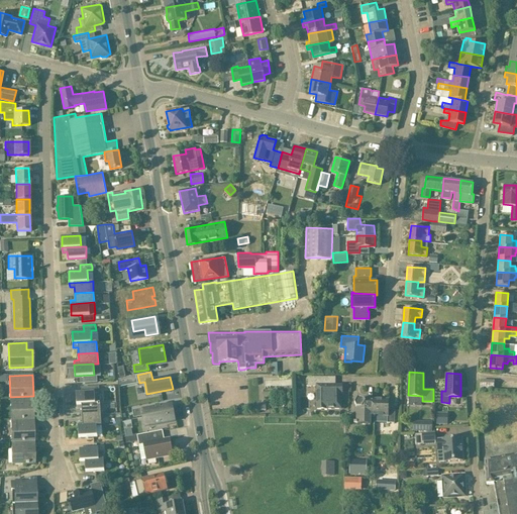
[(336,376),(308,377),(308,386),(318,386),(318,407),(341,407),(341,385),(336,385),(336,376)]
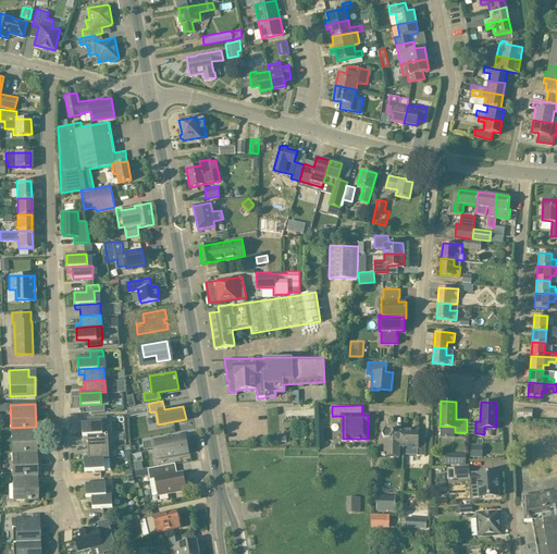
[(532,418),(532,408),(518,407),(518,417),(532,418)]
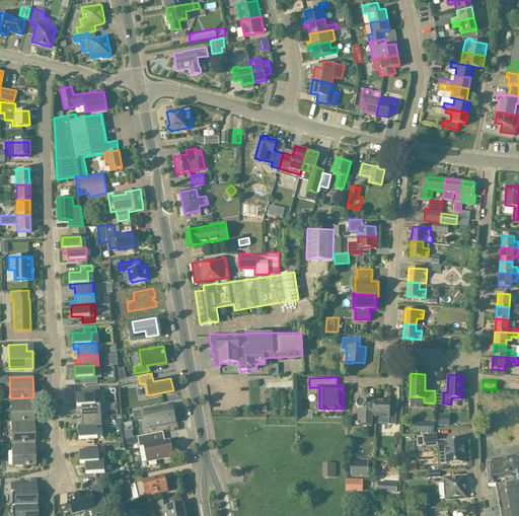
[(77,404),(95,403),(95,393),(99,392),(99,386),(85,387),(85,393),(76,393),(77,404)]
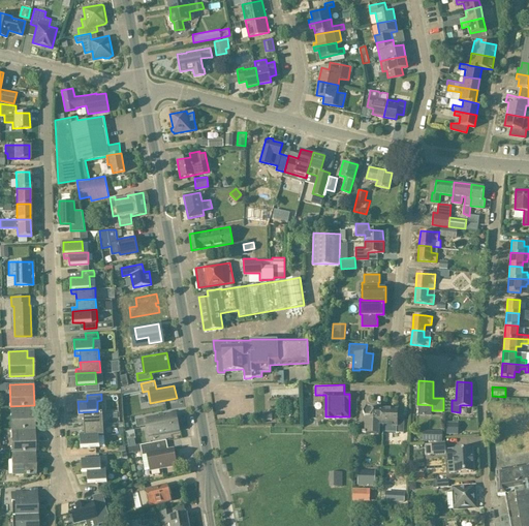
[(10,406),(10,429),(34,429),(34,405),(10,406)]
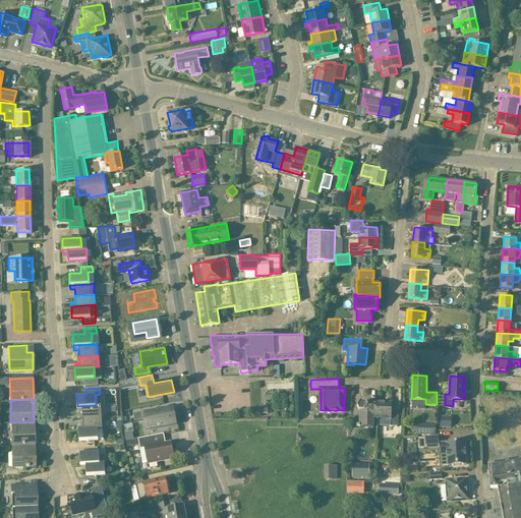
[(373,417),(378,417),(378,401),(366,400),(366,401),(360,400),(357,406),(360,411),(359,425),(373,425),(373,417)]
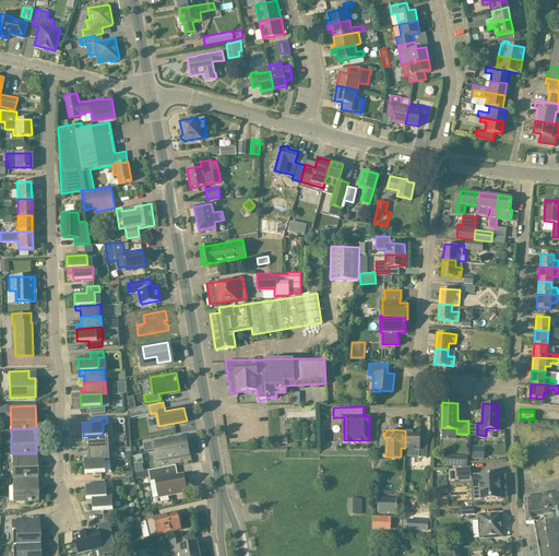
[(427,441),(420,441),(420,430),(405,430),(405,448),(414,448),(414,454),(427,456),(427,441)]
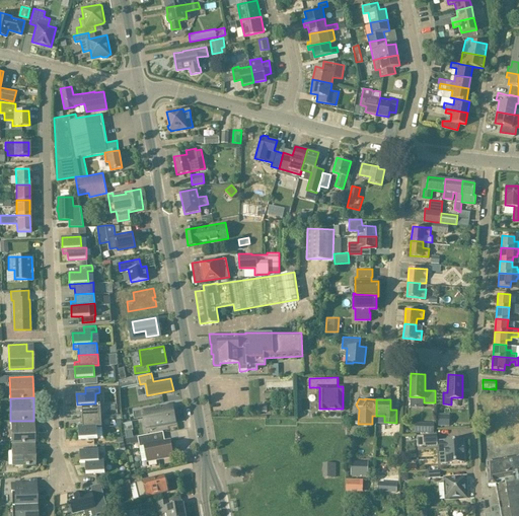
[(82,409),(82,416),(101,415),(100,403),(95,403),(77,404),(77,410),(82,409)]
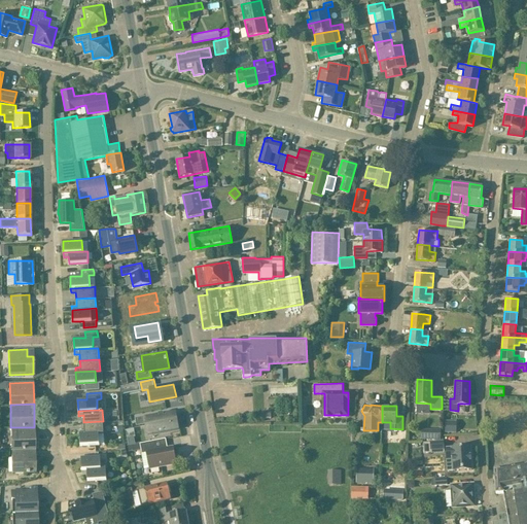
[(148,432),(156,431),(178,427),(175,411),(164,413),(163,412),(159,413),(159,414),(149,415),(149,414),(135,416),(136,424),(146,422),(148,432)]
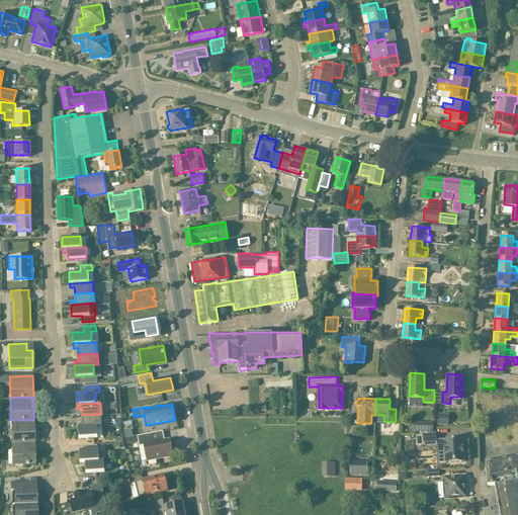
[(437,412),(437,424),(448,424),(449,412),(437,412)]
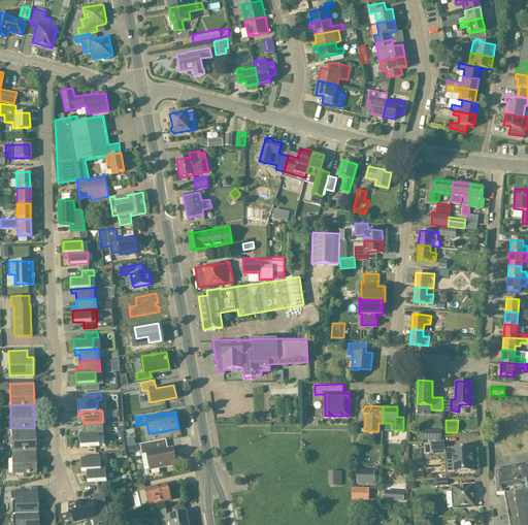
[(103,422),(84,423),(85,429),(79,430),(79,434),(99,433),(104,433),(103,422)]
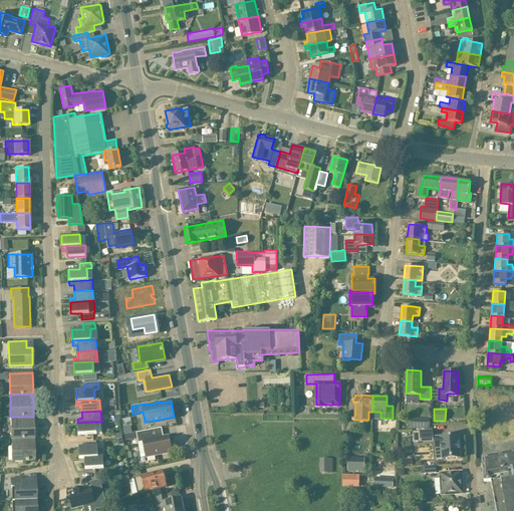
[(10,417),(11,439),(34,438),(33,417),(10,417)]
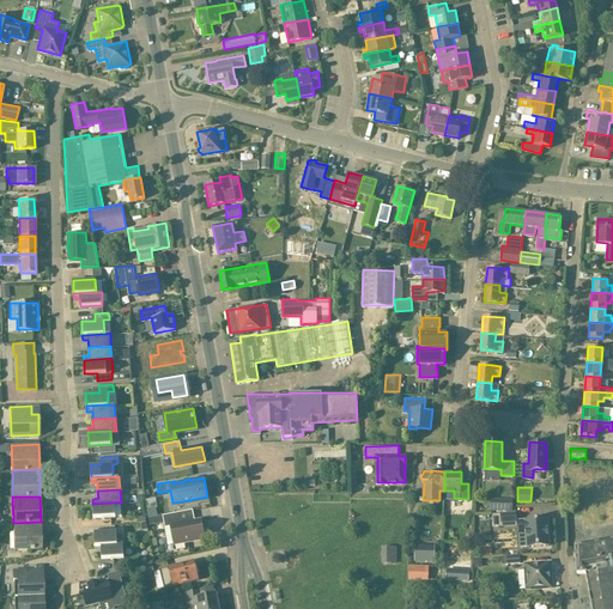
[(513,510),(513,497),(490,497),(490,509),(513,510)]
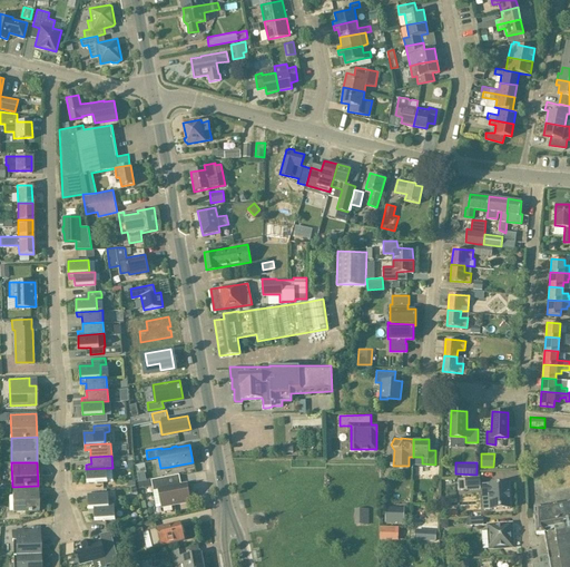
[(107,480),(107,468),(86,469),(87,481),(107,480)]
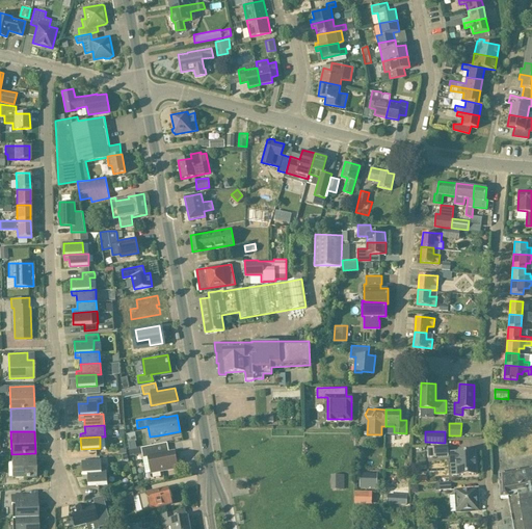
[(135,445),(134,438),(126,440),(127,447),(135,445)]
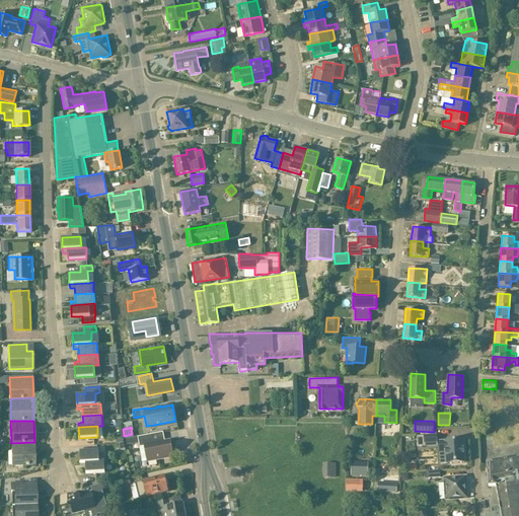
[(438,443),(437,432),(417,434),(418,444),(438,443)]
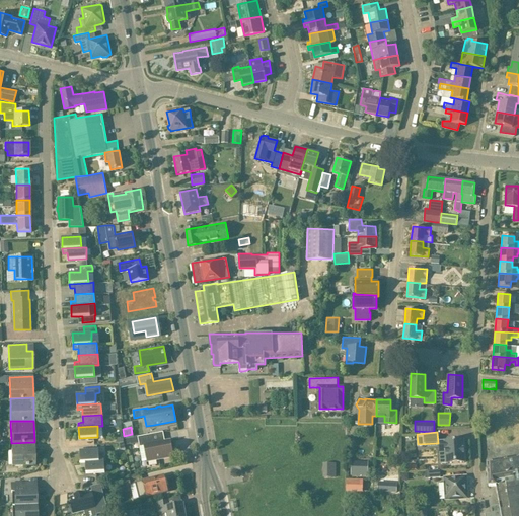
[(170,439),(155,442),(154,433),(139,436),(141,446),(145,445),(148,460),(173,455),(170,439)]
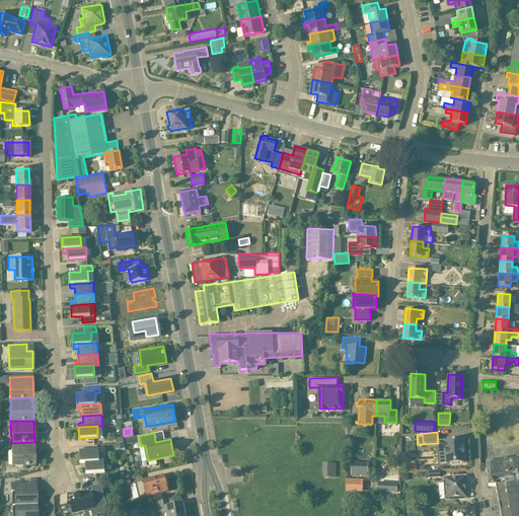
[(463,439),(439,440),(439,446),(443,446),(443,448),(446,448),(446,462),(464,461),(463,439)]
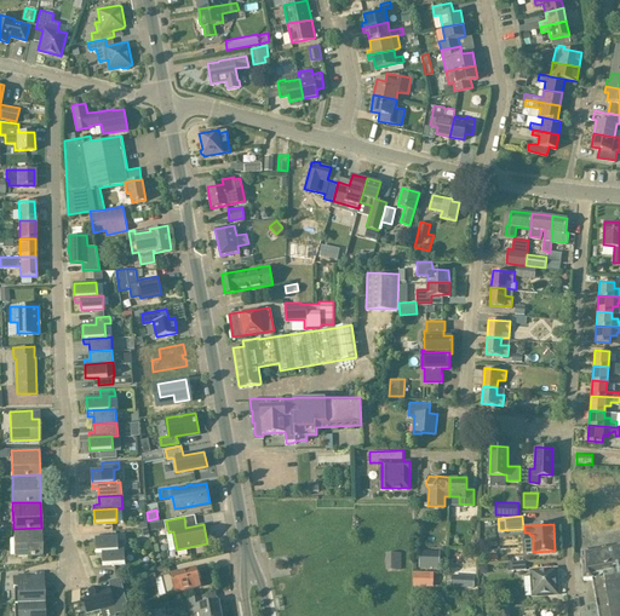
[(41,554),(41,528),(13,529),(13,554),(41,554)]
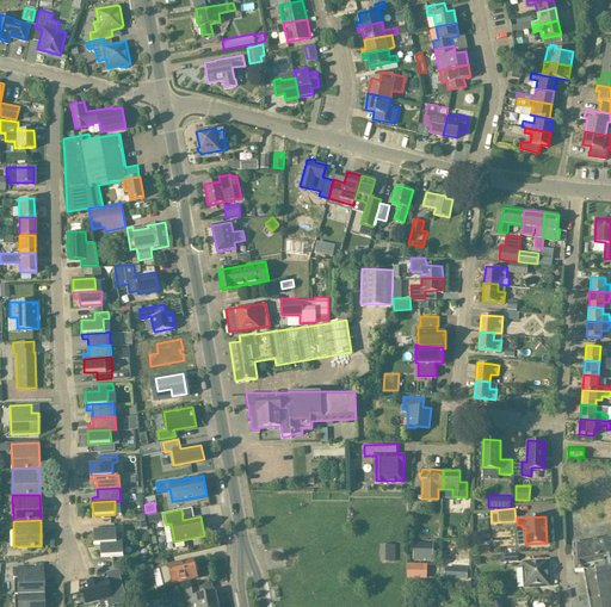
[(94,543),(117,542),(116,528),(94,530),(94,543)]
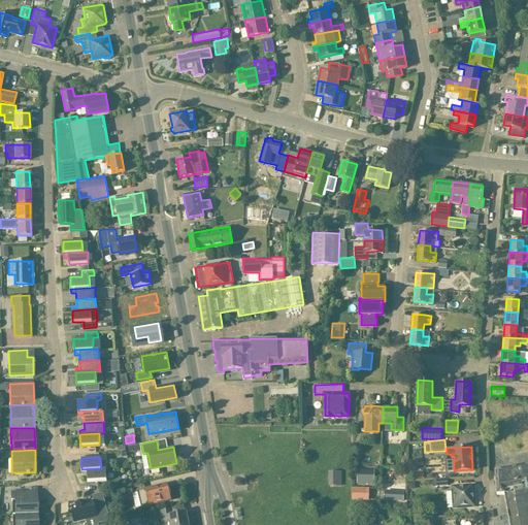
[(527,524),(527,464),(495,470),(496,477),(496,493),(504,492),(507,513),(502,514),(503,520),(493,522),(493,524),(527,524)]
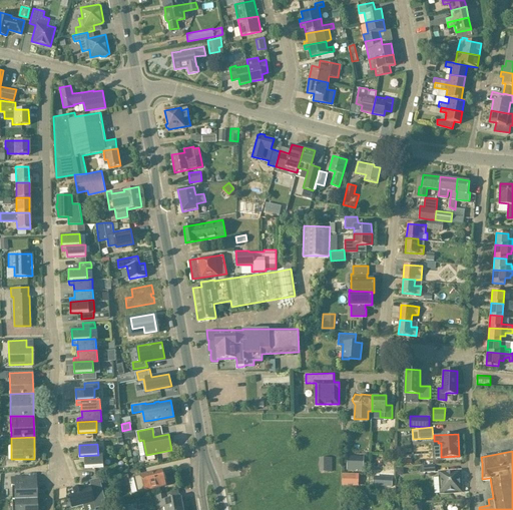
[(103,466),(103,455),(98,455),(79,456),(80,461),(84,460),(85,467),(103,466)]
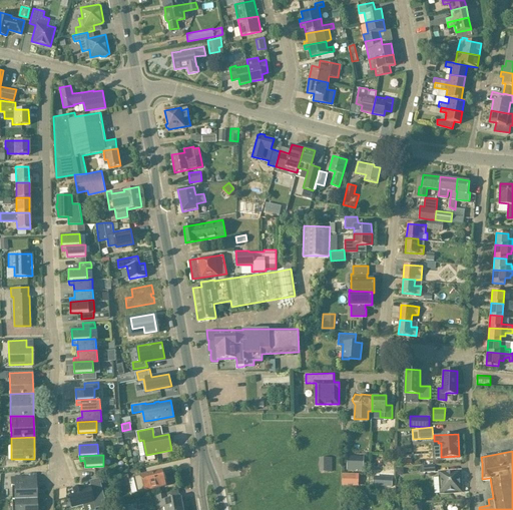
[(364,455),(346,455),(345,467),(364,468),(364,455)]
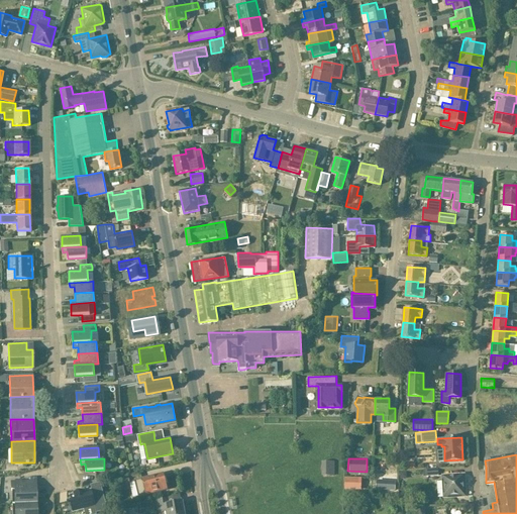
[(334,474),(334,459),(322,459),(321,474),(334,474)]
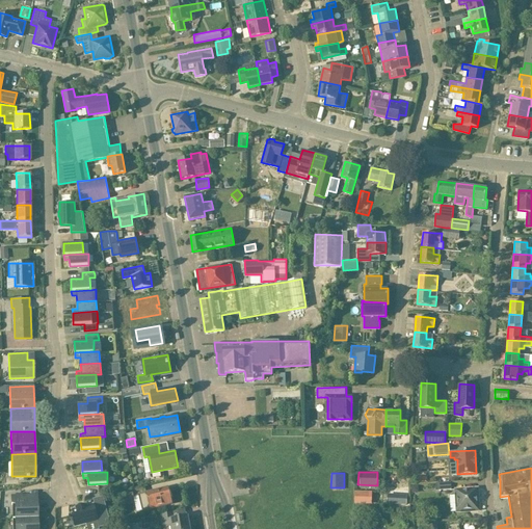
[(142,508),(150,506),(150,507),(173,502),(168,486),(147,492),(147,494),(139,495),(142,508)]
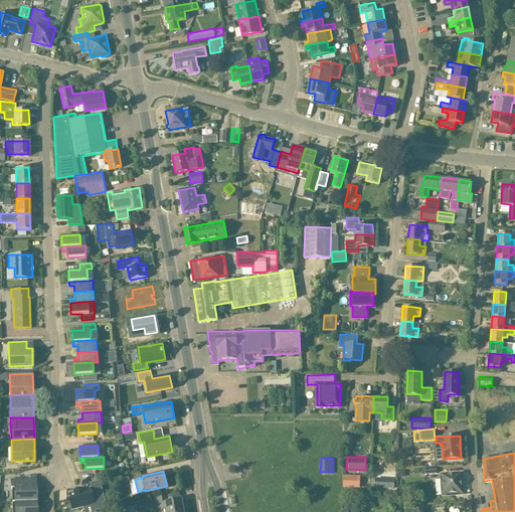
[(463,471),(441,473),(442,494),(464,493),(463,471)]
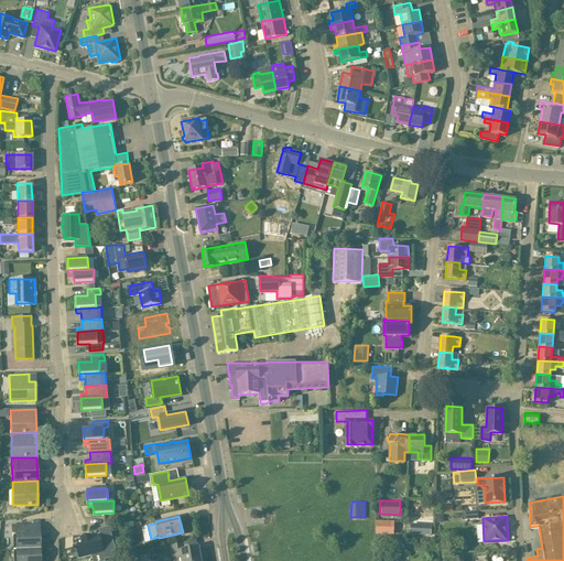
[(122,530),(142,526),(140,519),(121,524),(122,530)]
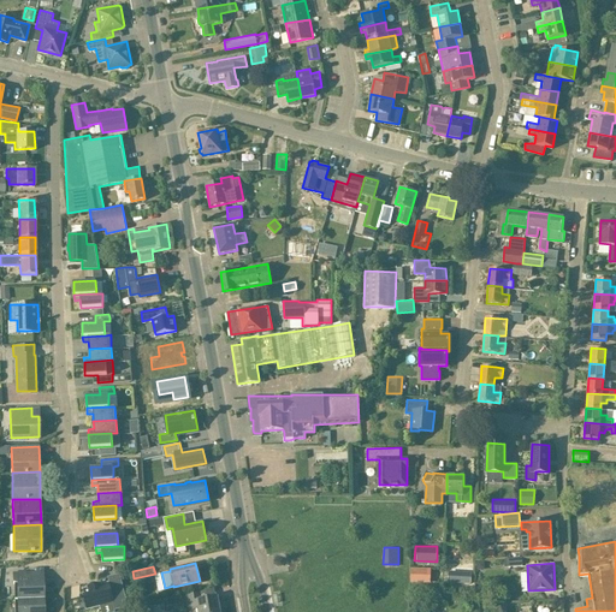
[(410,568),(410,582),(431,582),(431,568),(410,568)]
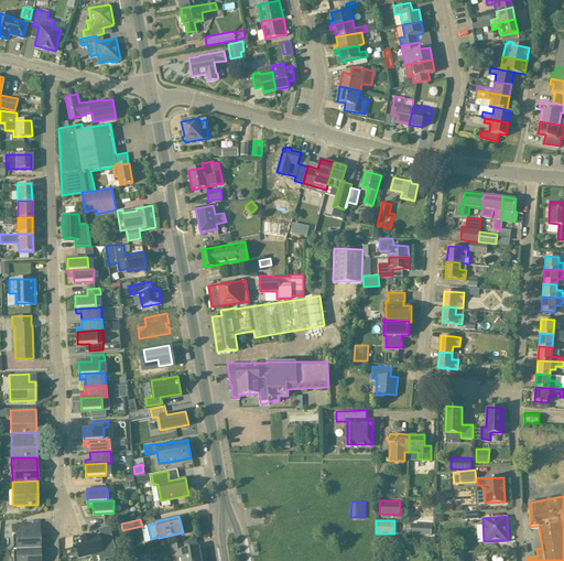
[(26,524),(12,524),(12,532),(13,532),(13,549),(40,548),(39,532),(28,532),(26,524)]
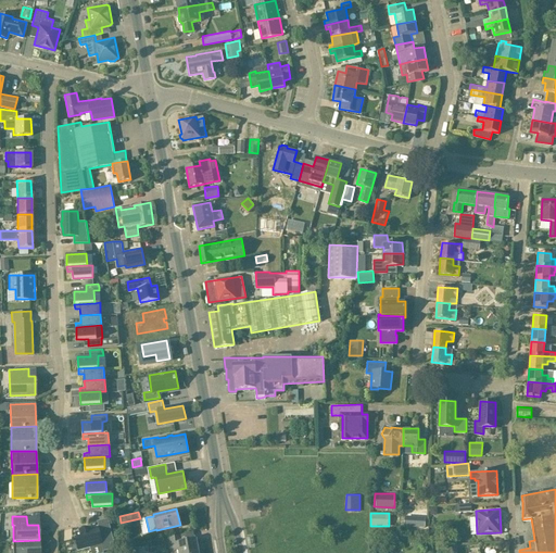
[(99,526),(76,531),(78,537),(77,538),(79,549),(91,547),(92,548),(102,544),(104,551),(113,549),(111,542),(115,542),(109,517),(98,520),(99,526)]
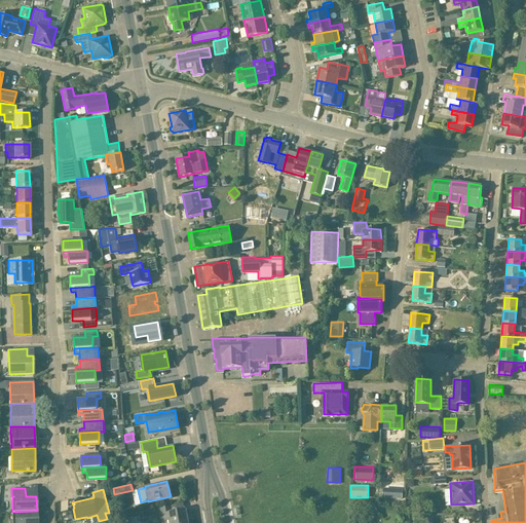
[(161,521),(170,519),(171,522),(188,522),(186,510),(185,510),(183,501),(158,506),(161,521)]
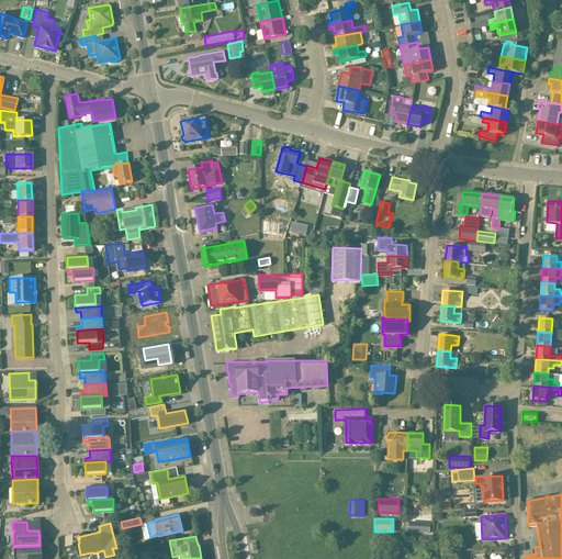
[(13,547),(13,558),(38,558),(40,546),(13,547)]
